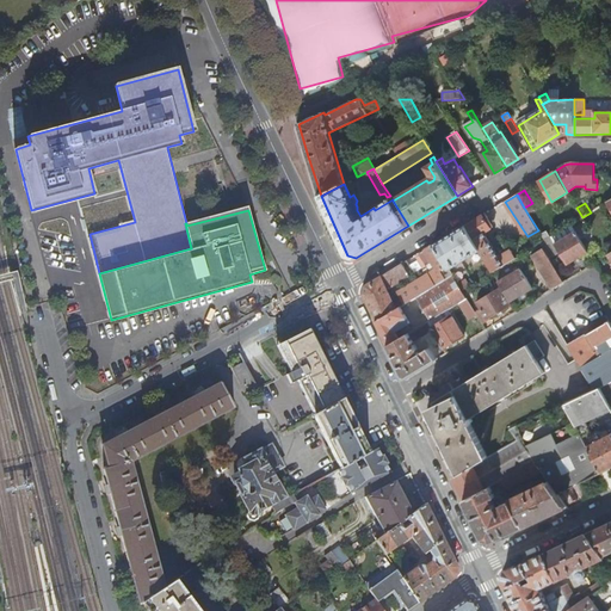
[(493,272),(516,259),(511,252),(500,259),(485,234),(492,229),(486,220),(488,217),(486,214),(466,226),(481,251),(493,272)]
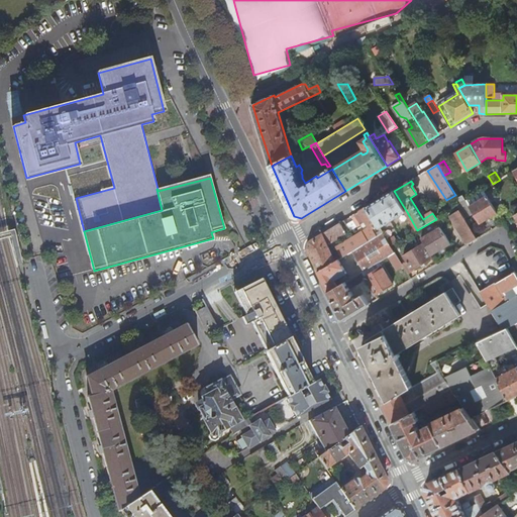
[(381,228),(407,212),(394,191),(368,207),(381,228)]
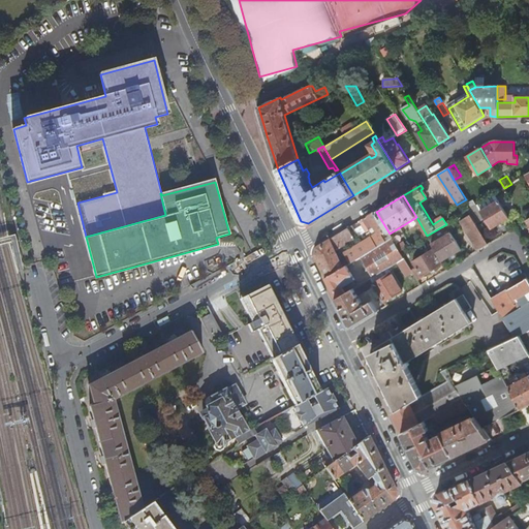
[(476,206),(481,212),(492,206),(488,198),(476,206)]
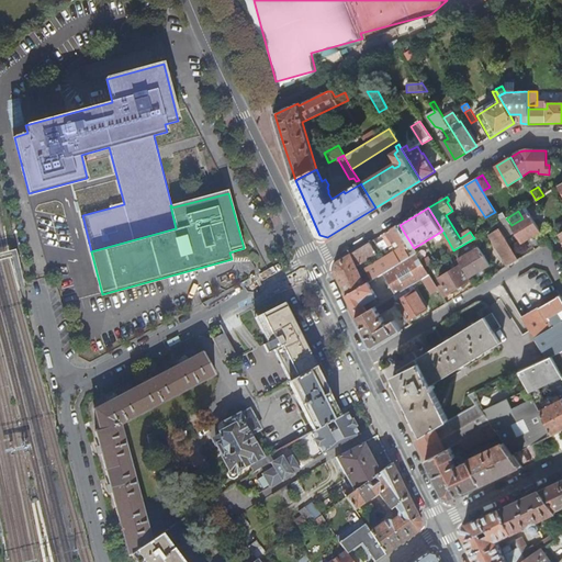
[(541,233),(530,214),(523,218),(512,225),(506,218),(502,222),(497,224),(501,228),(506,238),(516,232),(523,244),(541,233)]
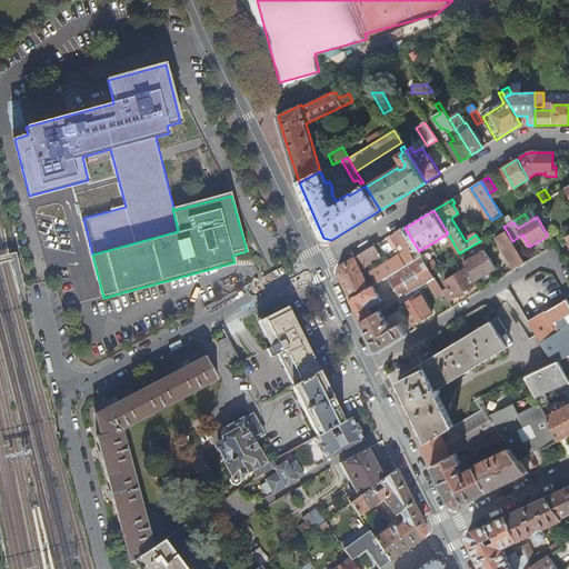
[(496,238),(507,231),(503,227),(492,233),(496,238)]
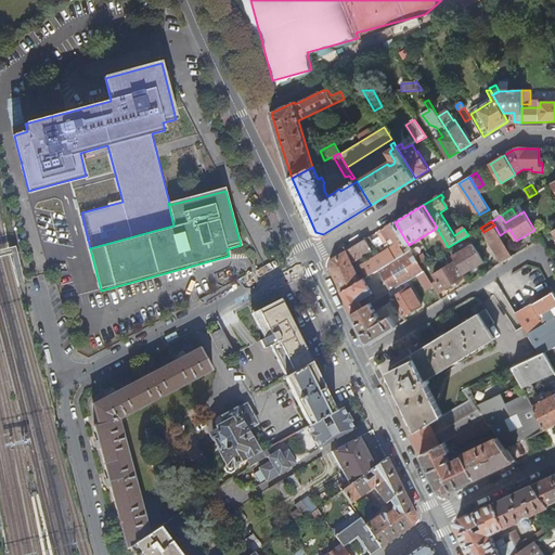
[(409,245),(395,222),(381,231),(391,248),(362,266),(370,276),(378,270),(412,250),(409,245)]
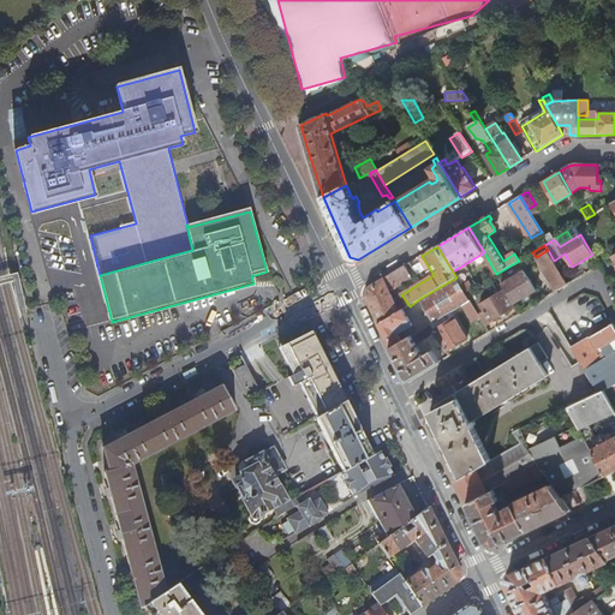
[(554,261),(548,250),(536,257),(556,291),(568,284),(554,261)]
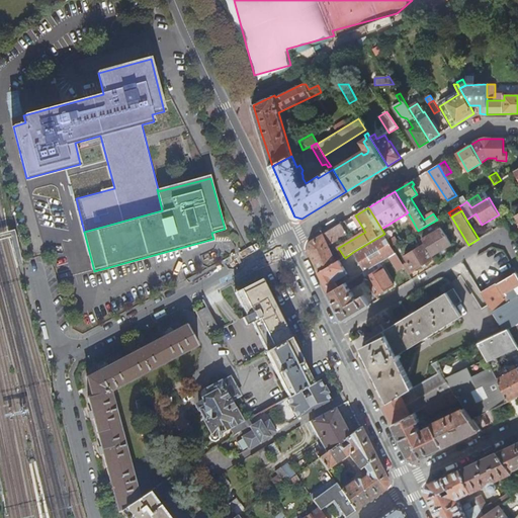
[(312,242),(309,250),(320,273),(337,263),(329,245),(333,244),(348,235),(341,224),(312,242)]
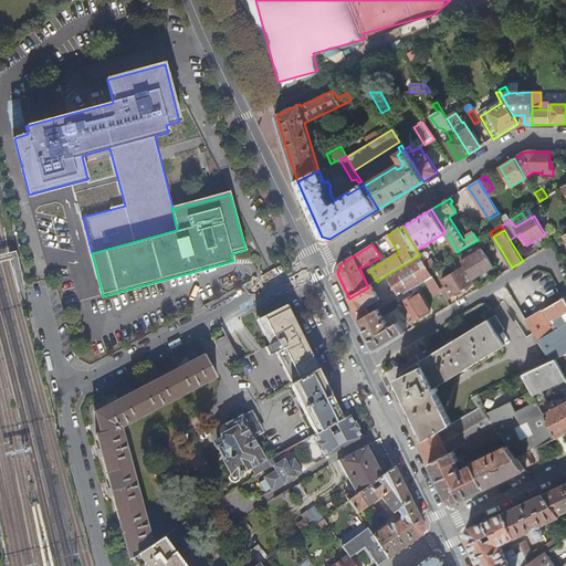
[(462,262),(473,280),(493,268),(482,249),(462,262)]
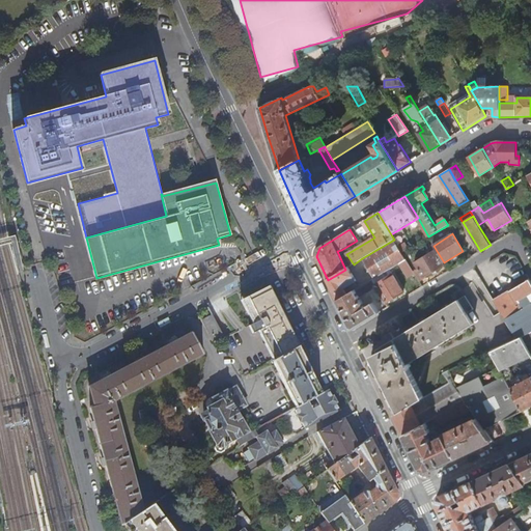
[(370,272),(374,279),(399,263),(406,259),(402,253),(398,247),(394,240),(362,258),(366,266),(364,267),(368,273),(370,272)]
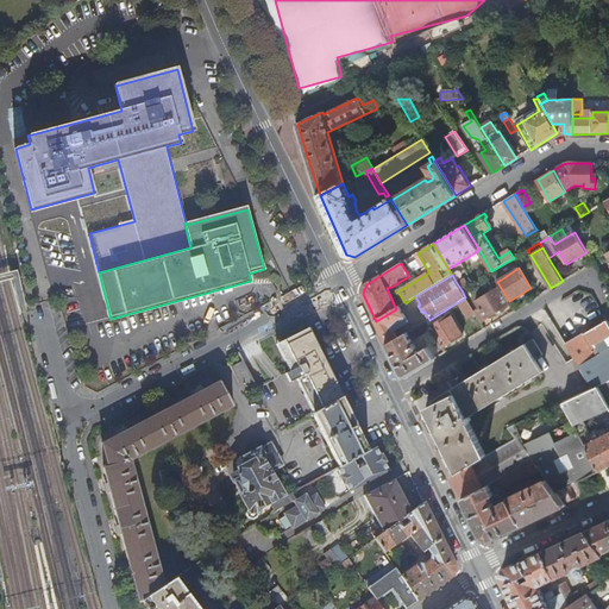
[(462,290),(469,287),(464,280),(457,283),(462,290)]
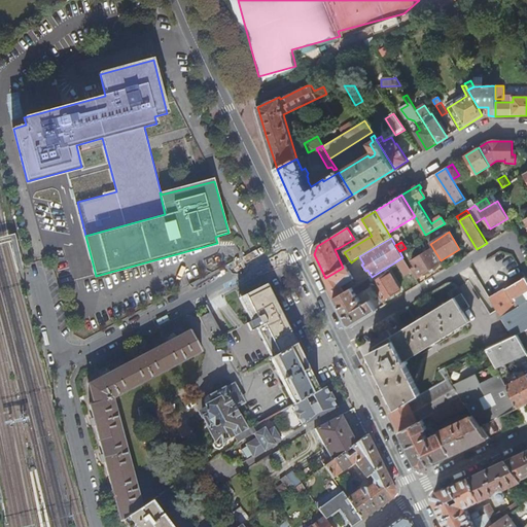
[(412,260),(415,267),(411,270),(412,271),(417,279),(421,277),(421,276),(441,264),(431,248),(412,260)]
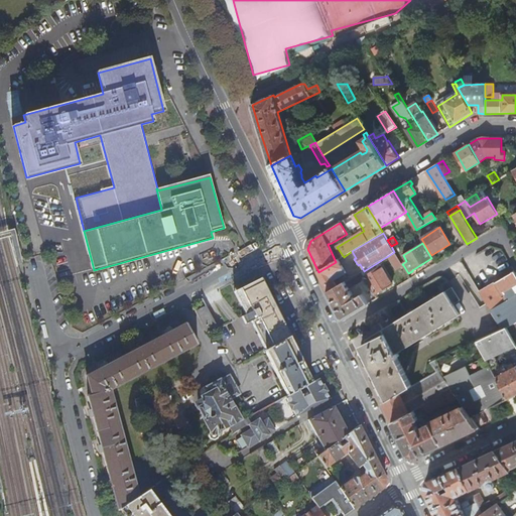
[(394,252),(388,256),(396,269),(403,265),(402,264),(395,252),(394,252)]
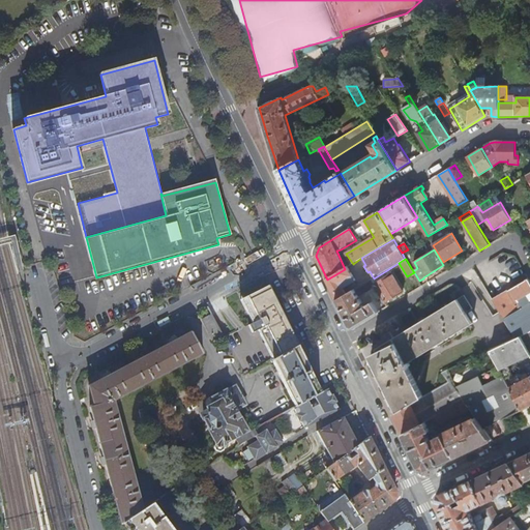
[(336,300),(347,295),(343,289),(356,281),(348,267),(345,269),(327,280),(336,300)]
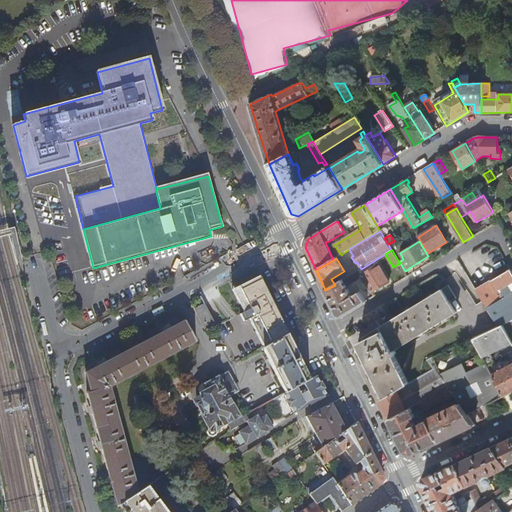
[(375,264),(376,266),(361,275),(362,276),(371,292),(389,282),(377,262),(375,264)]
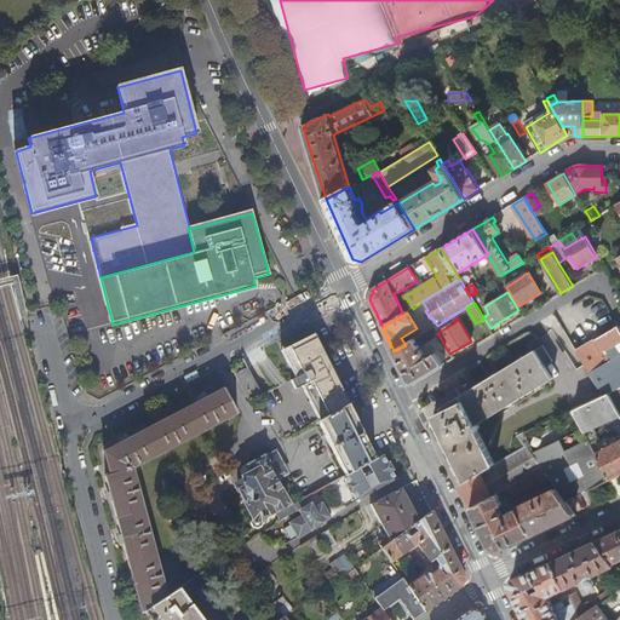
[(419,346),(435,337),(438,334),(437,333),(434,327),(406,345),(394,351),(409,384),(412,385),(443,365),(436,352),(426,359),(419,346)]
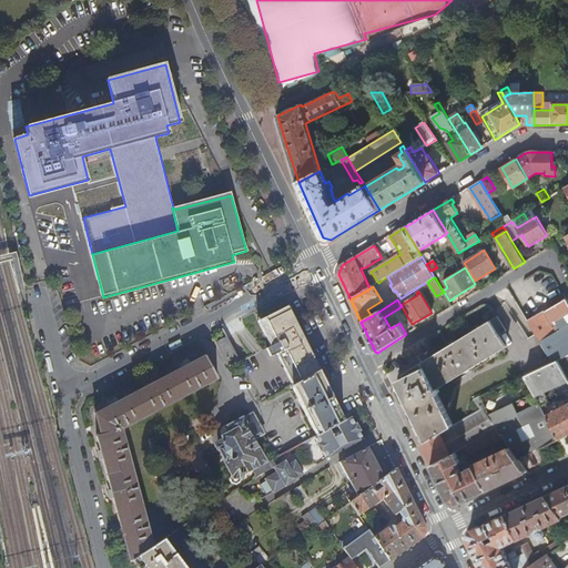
[(567,302),(567,300),(528,322),(554,363),(557,361),(567,355),(567,302)]
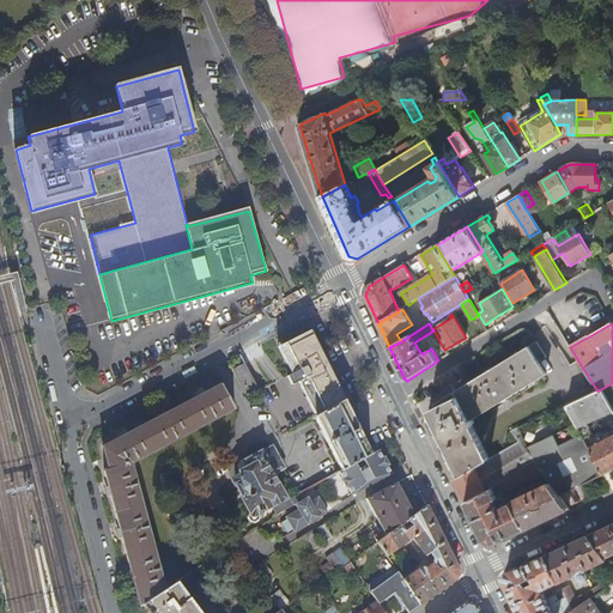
[(344,399),(346,399),(310,329),(278,346),(292,374),(281,378),(268,386),(272,394),(263,398),(283,435),(316,416),(344,399)]
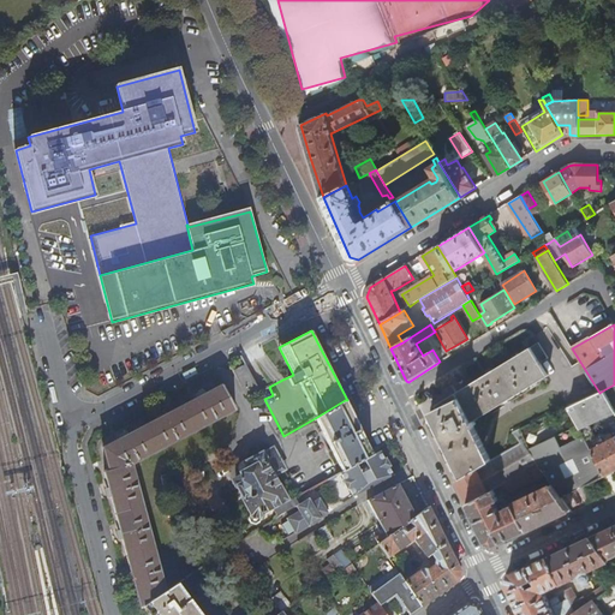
[(446,351),(435,332),(431,334),(446,358),(449,356),(446,351)]
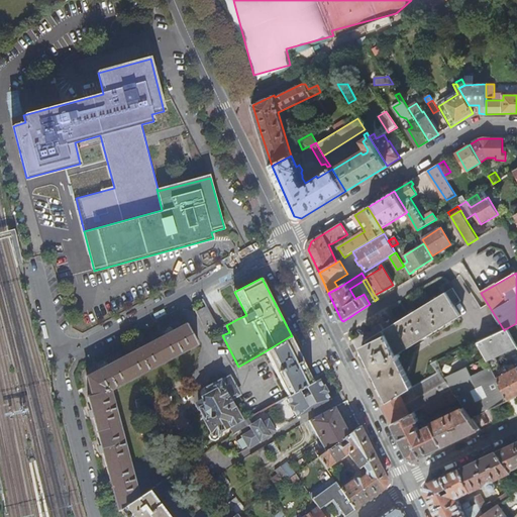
[(390,401),(413,387),(398,358),(401,356),(399,352),(460,316),(454,305),(460,302),(452,289),(367,340),(369,342),(362,346),(375,372),(380,381),(390,401)]
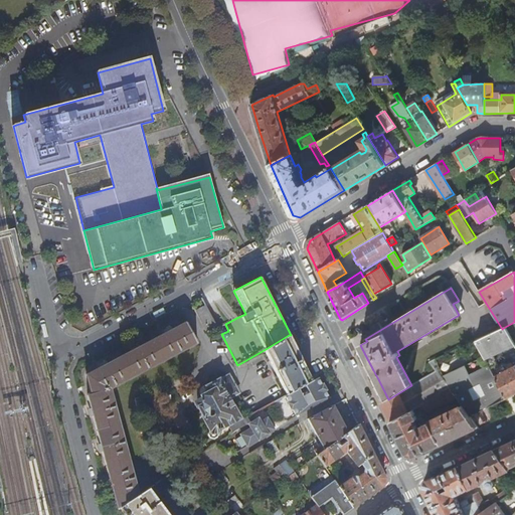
[(205,306),(196,311),(206,330),(216,325),(205,306)]
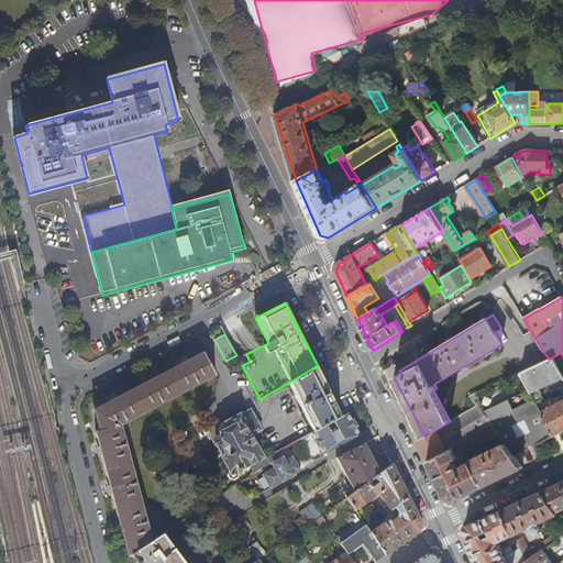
[(120,424),(214,375),(203,352),(176,366),(146,382),(122,395),(97,409),(102,430),(95,432),(103,461),(111,493),(119,521),(129,556),(131,554),(151,541),(120,424)]
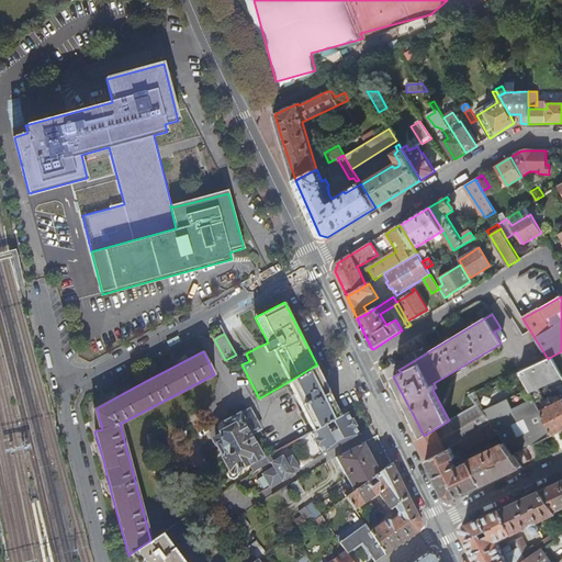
[(555,364),(561,361),(561,351),(551,357),(555,364)]
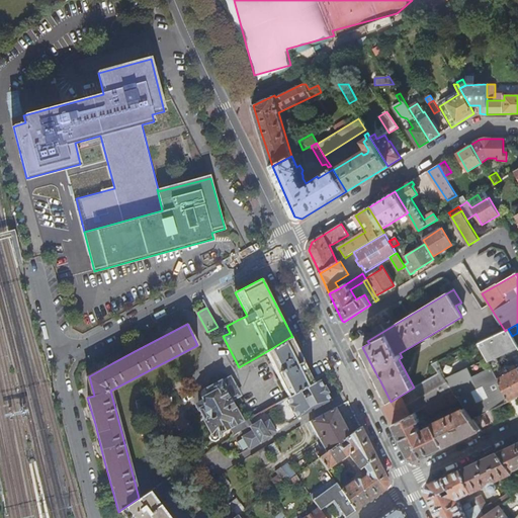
[(488,358),(495,371),(503,367),(498,357),(517,347),(517,346),(512,336),(508,329),(505,331),(480,343),(488,358)]
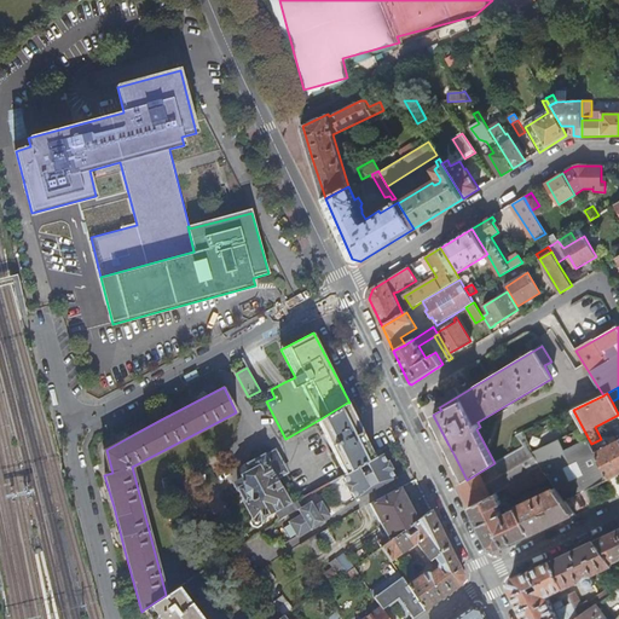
[(319,420),(346,474),(376,458),(364,437),(347,403),(319,420)]
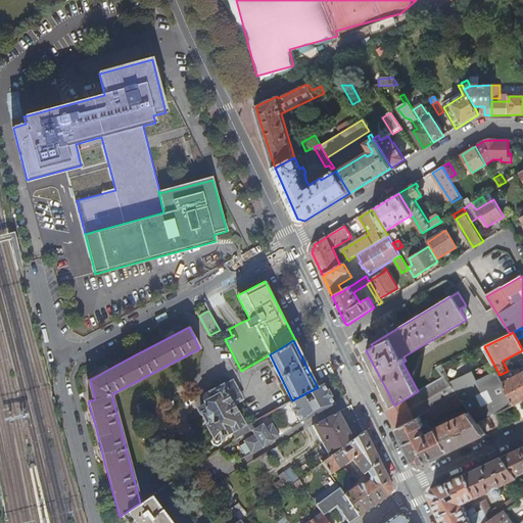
[(500,375),(492,362),(452,382),(448,383),(459,396),(464,405),(470,413),(478,423),(515,406),(515,405),(503,382),(500,375)]
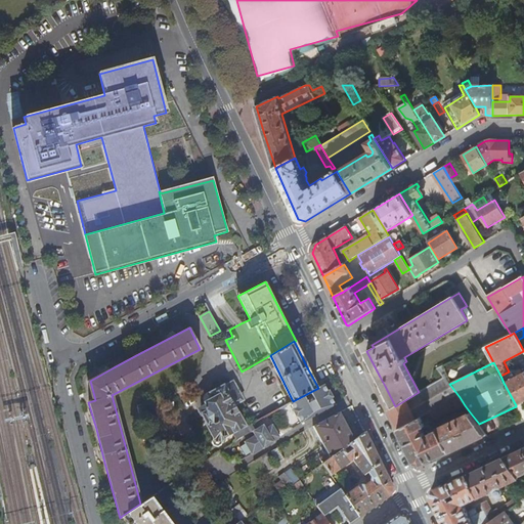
[(449,384),(452,383),(444,366),(438,369),(444,377),(449,384)]
